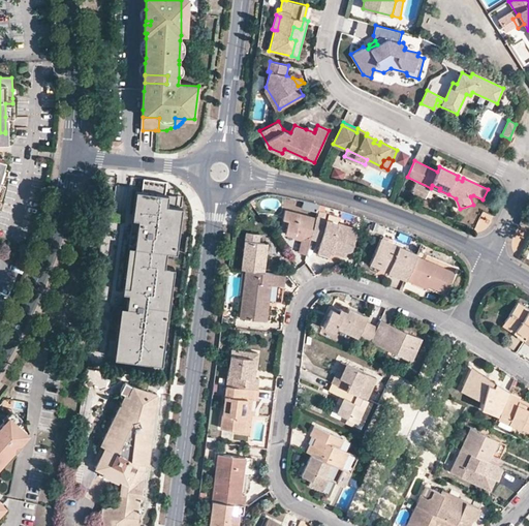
[(166,183),(141,180),(117,357),(155,362),(167,273),(157,272),(159,252),(168,253),(176,198),(164,196),(166,183)]
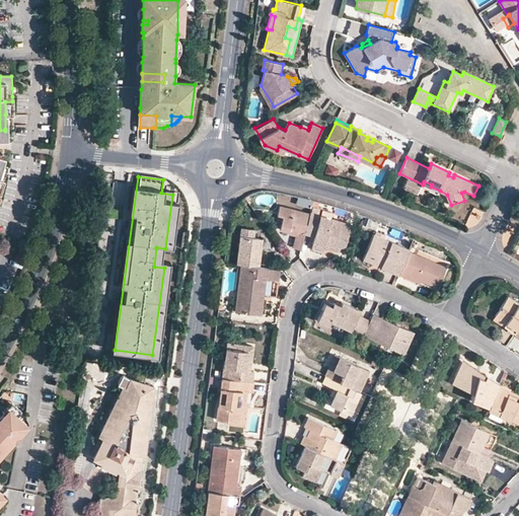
[(418,196),(422,188),(408,181),(404,190),(418,196)]
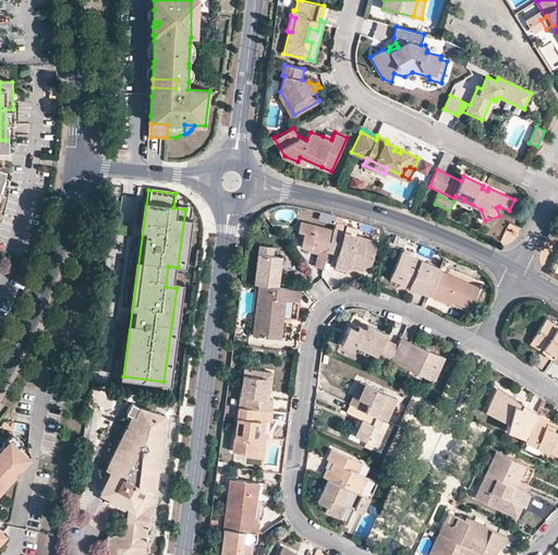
[(455,198),(453,202),(470,209),(473,205),(463,201),(464,198),(456,195),(455,198)]
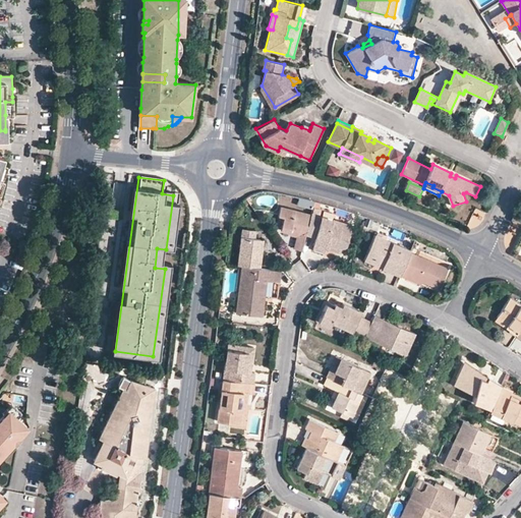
[(306,236),(310,218),(281,210),(278,218),(284,220),(281,230),(290,233),(298,235),(298,238),(294,249),(302,251),(306,236)]
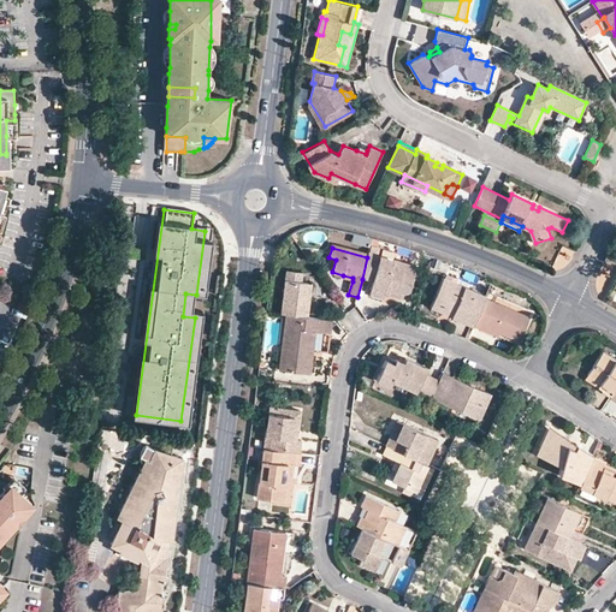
[(615,267),(615,254),(610,251),(605,262),(615,267)]
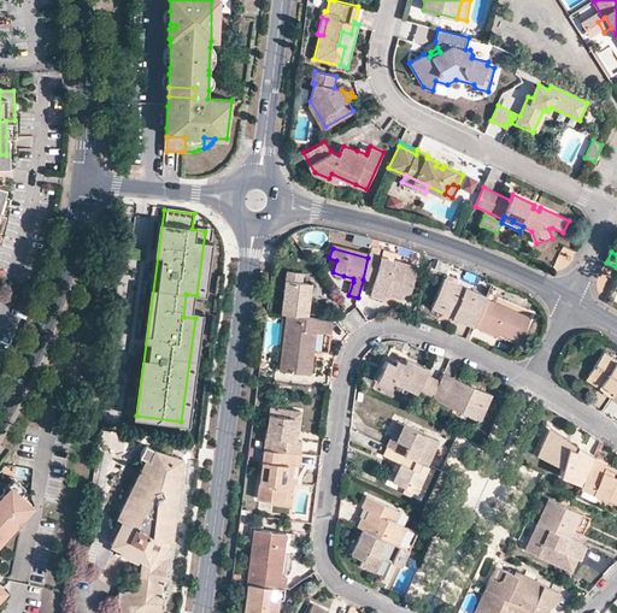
[(369,257),(368,258),(363,280),(374,282),(372,290),(386,294),(387,288),(405,294),(409,295),(410,294),(411,292),(417,270),(369,257)]
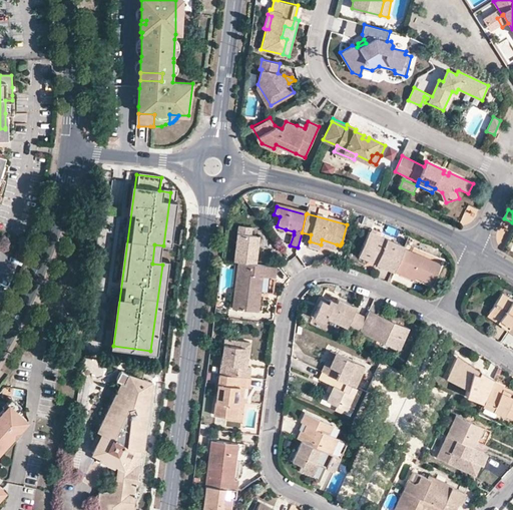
[(254,249),(257,237),(250,236),(250,228),(237,227),(232,264),(237,265),(255,267),(258,249),(254,249)]
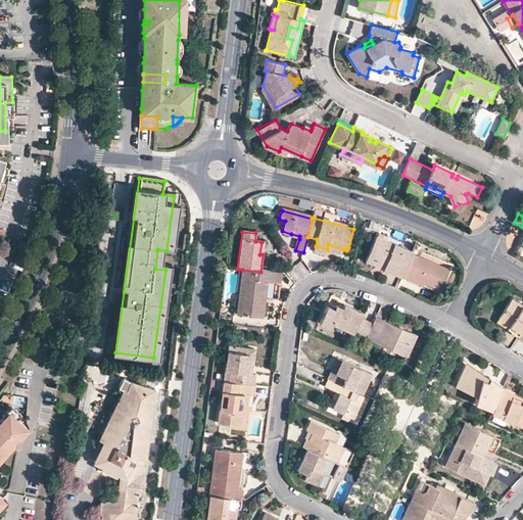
[(401,279),(412,255),(413,253),(376,238),(366,263),(401,279)]
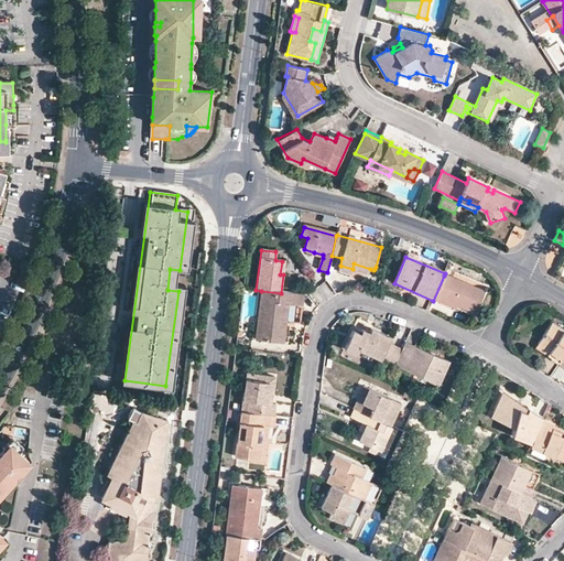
[(354,263),(353,269),(368,273),(370,269),(354,263)]
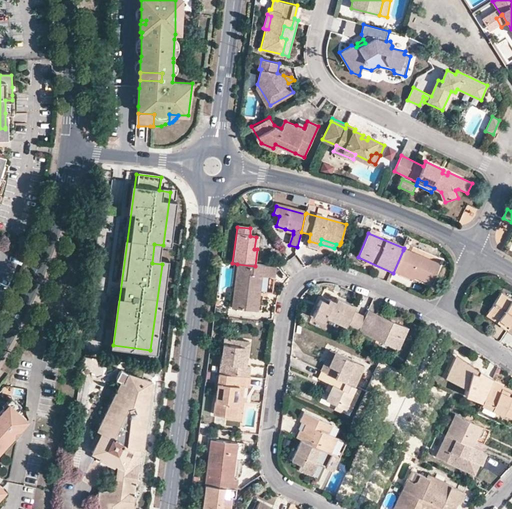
[(403,250),(393,273),(401,276),(403,273),(415,278),(431,285),(439,267),(438,264),(403,250)]
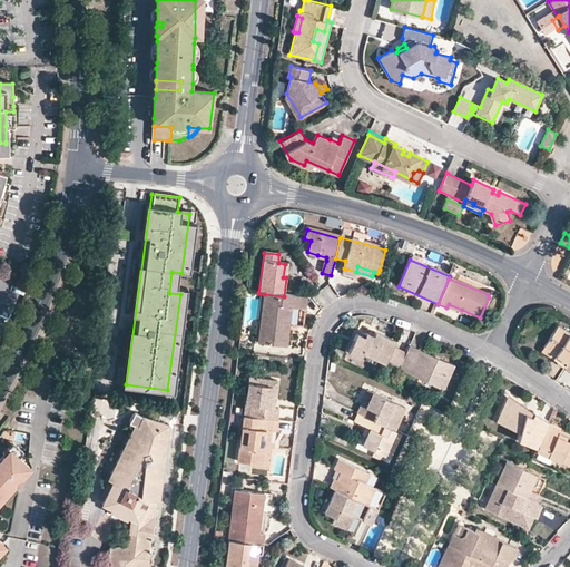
[(306,299),(284,296),(264,294),(259,332),(265,333),(264,346),(287,349),(292,310),(305,311),(306,299)]
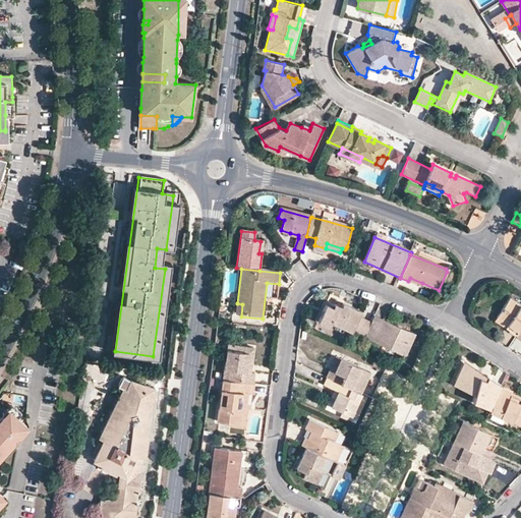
[(410,278),(408,281),(420,286),(422,283),(410,278)]
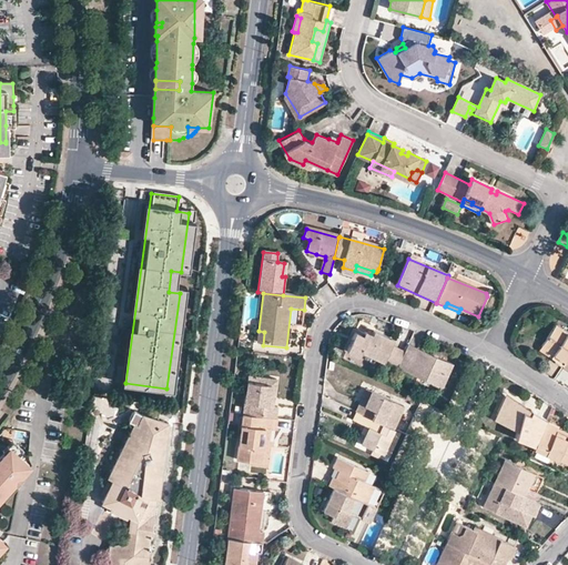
[(567,333),(558,326),(544,347),(560,357),(557,361),(556,363),(564,369),(567,361),(567,333)]
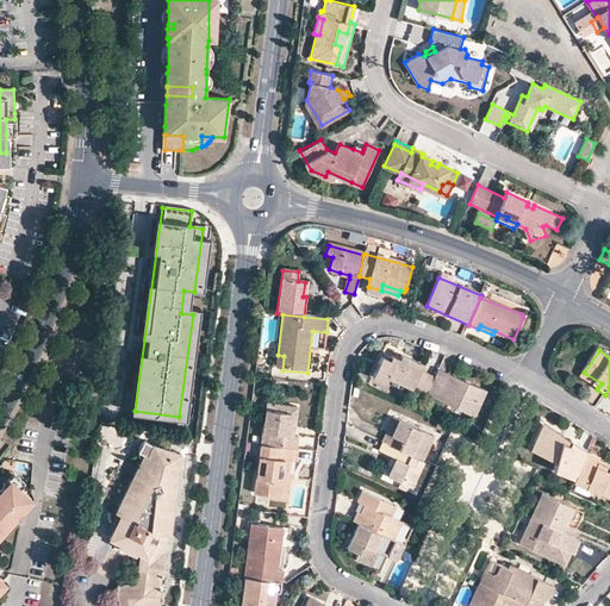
[(373,380),(386,386),(388,380),(404,387),(428,398),(435,380),(422,374),(424,368),(403,360),(402,362),(393,358),(392,364),(381,360),(373,380)]
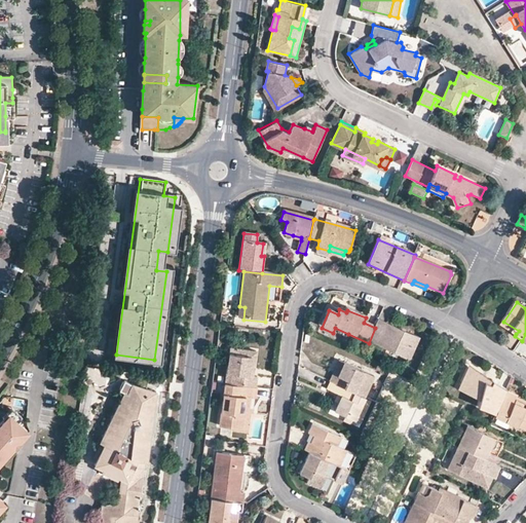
[(418,340),(378,322),(375,328),(369,343),(408,362),(418,340)]
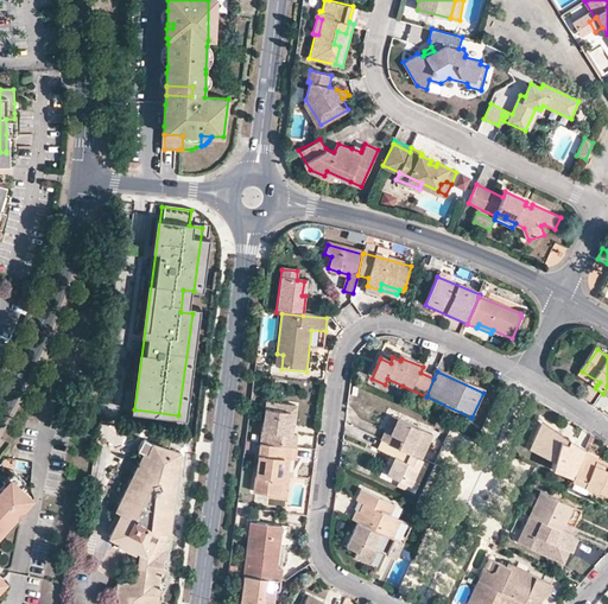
[(600,382),(582,372),(580,375),(596,386),(600,382)]
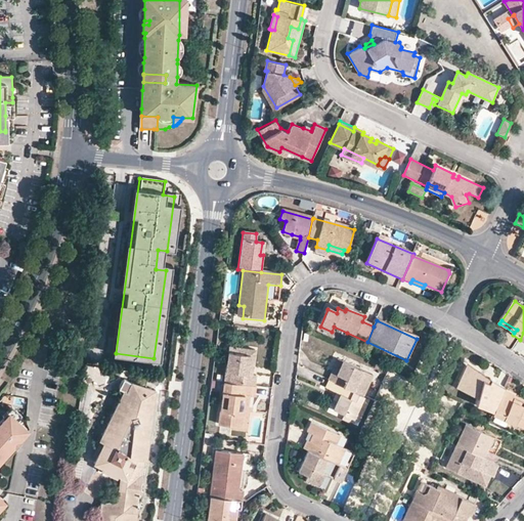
[(345,337),(347,333),(334,327),(332,332),(345,337)]
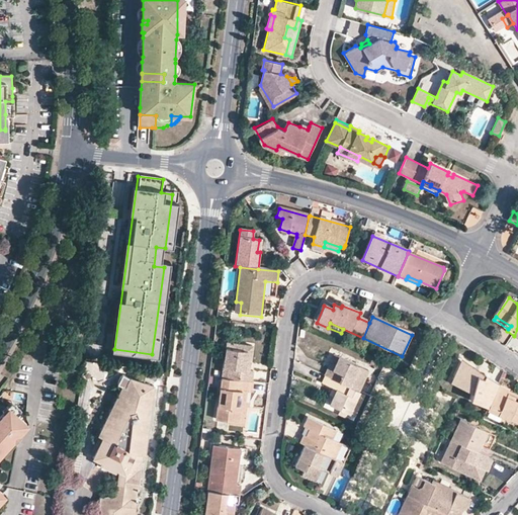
[(226,345),(225,350),(247,353),(244,371),(250,371),(253,348),(226,345)]
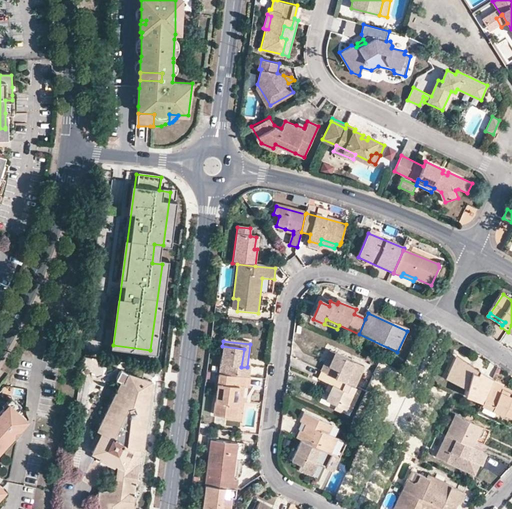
[(244,349),(222,346),(219,375),(222,375),(249,378),(250,368),(247,367),(241,367),(244,349)]
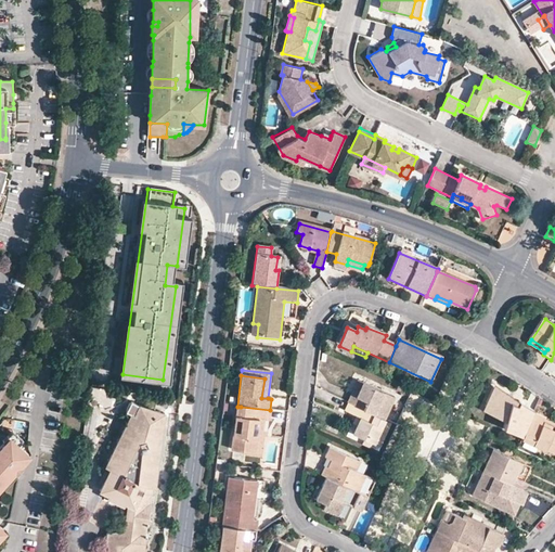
[(358,382),(351,396),(357,398),(363,385),(358,382)]
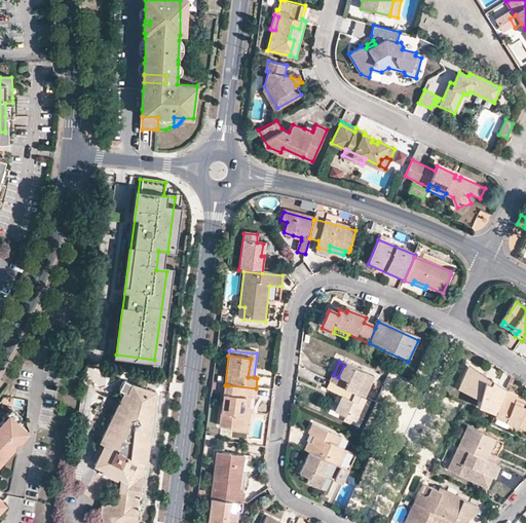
[(364,373),(344,365),(338,377),(333,375),(329,383),(331,384),(341,388),(364,400),(372,382),(362,378),(364,373)]
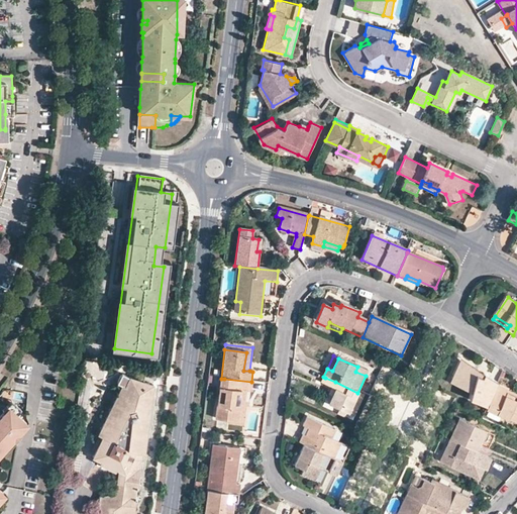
[(478,375),(479,372),(461,364),(453,381),(468,387),(468,389),(468,391),(470,391),(471,391),(473,390),(472,396),(470,401),(487,409),(496,391),(498,387),(499,384),(484,375),(483,378),(478,375)]
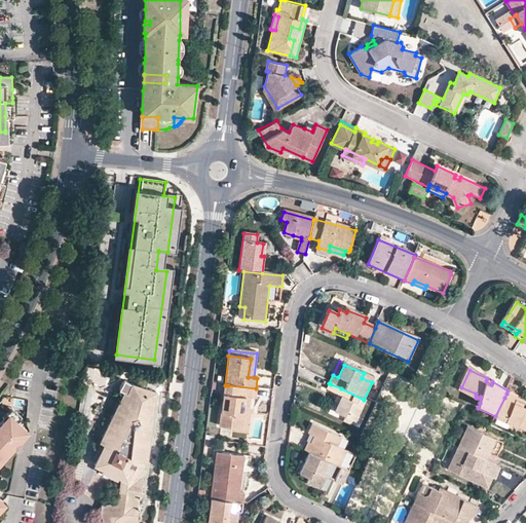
[(374,378),(364,373),(362,378),(372,382),(374,378)]
